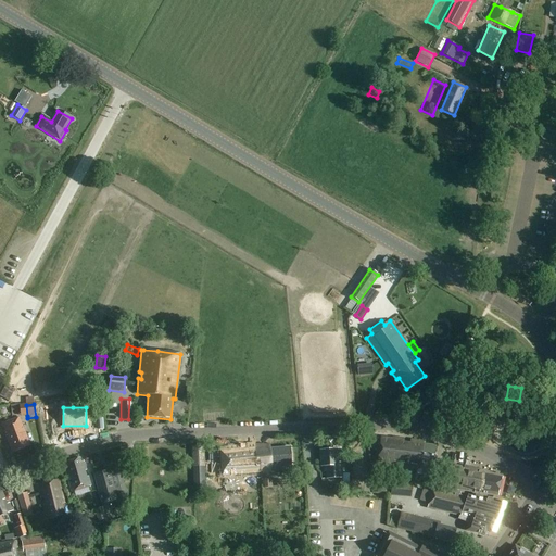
[(23,430),(19,419),(1,425),(7,436),(5,437),(12,453),(29,445),(24,430),(23,430)]
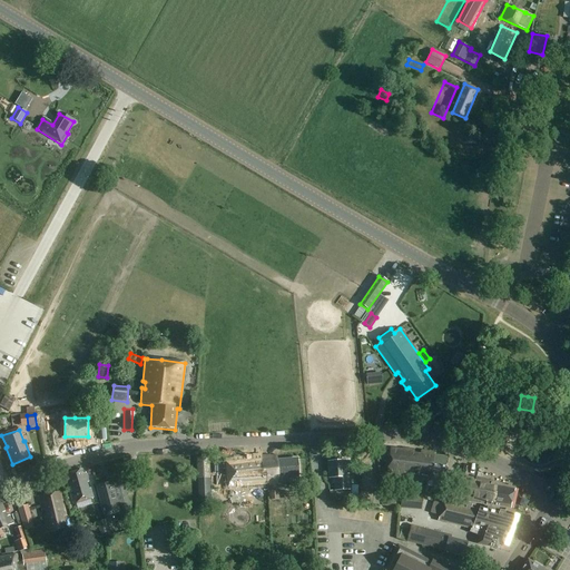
[(493,443),(501,444),(503,433),(495,431),(494,432),(493,440),(493,443)]
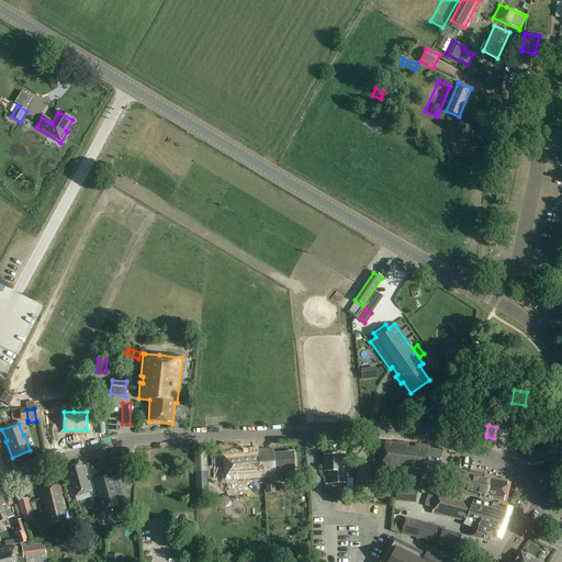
[(384,442),(380,469),(420,474),(420,472),(438,474),(441,452),(439,452),(440,451),(428,449),(428,447),(415,446),(414,449),(406,448),(407,445),(396,444),(395,445),(384,442)]
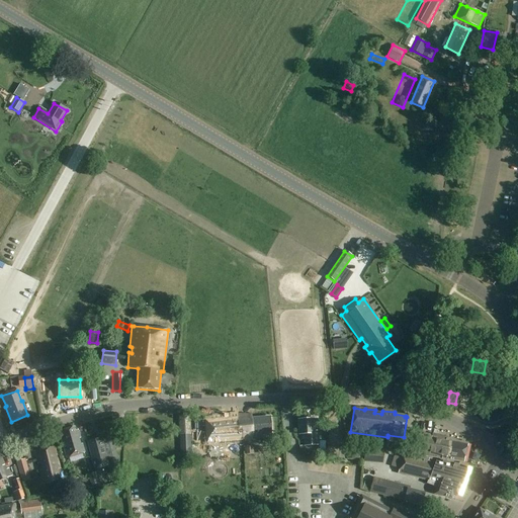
[(237,417),(238,416),(238,415),(230,416),(231,420),(224,421),(224,417),(212,417),(212,421),(205,421),(206,444),(242,441),(241,431),(238,431),(237,417)]
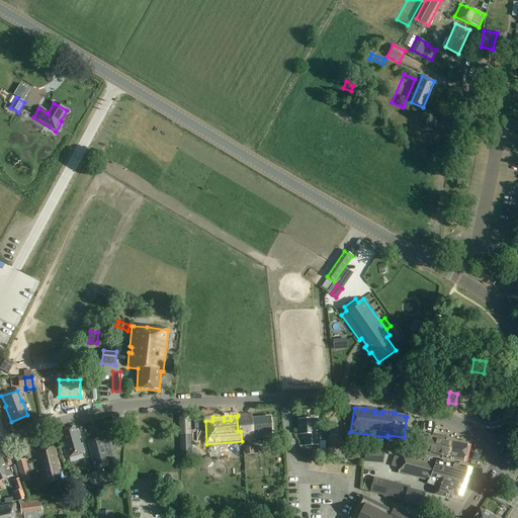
[(238,415),(238,416),(237,417),(238,431),(241,431),(242,441),(252,441),(252,440),(271,437),(270,418),(252,419),(251,415),(246,415),(238,415)]
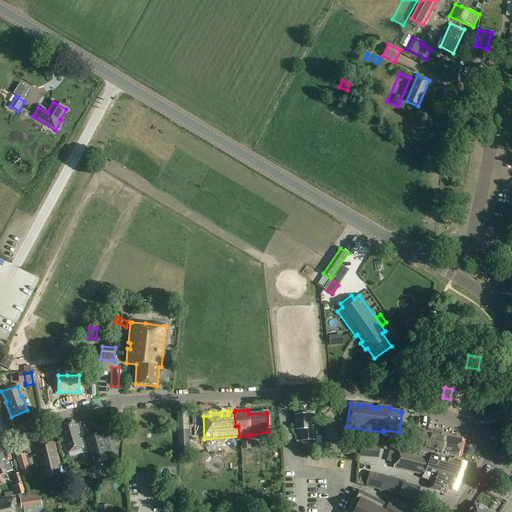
[(176,412),(178,451),(188,450),(187,411),(176,412)]
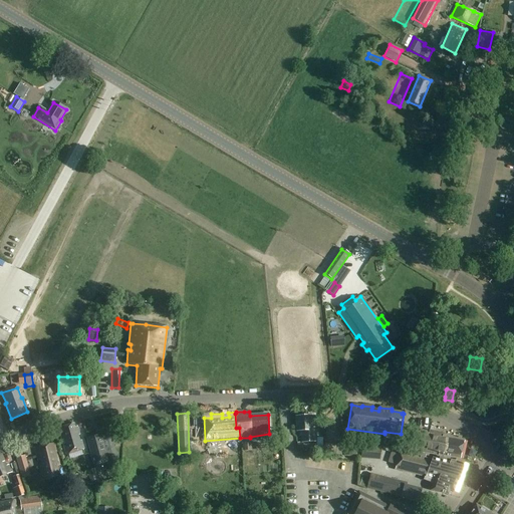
[(301,443),(315,442),(314,428),(311,428),(310,416),(295,417),(296,431),(301,431),(301,443)]
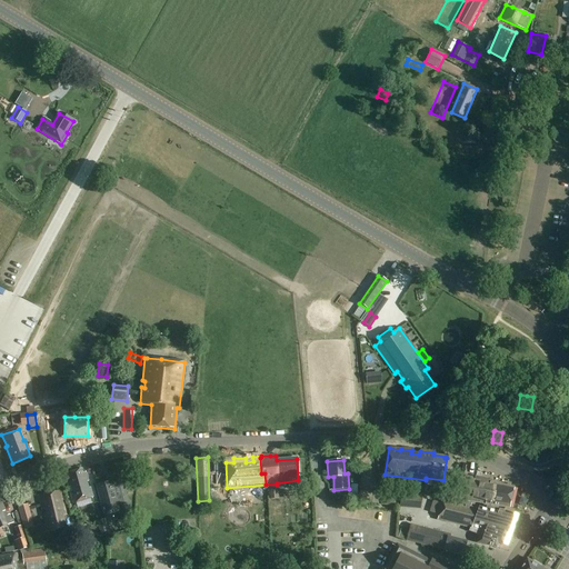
[(81,469),(67,472),(69,478),(66,479),(72,503),(76,502),(78,509),(85,507),(83,500),(92,498),(89,488),(87,489),(85,482),(88,481),(85,471),(82,472),(81,469)]
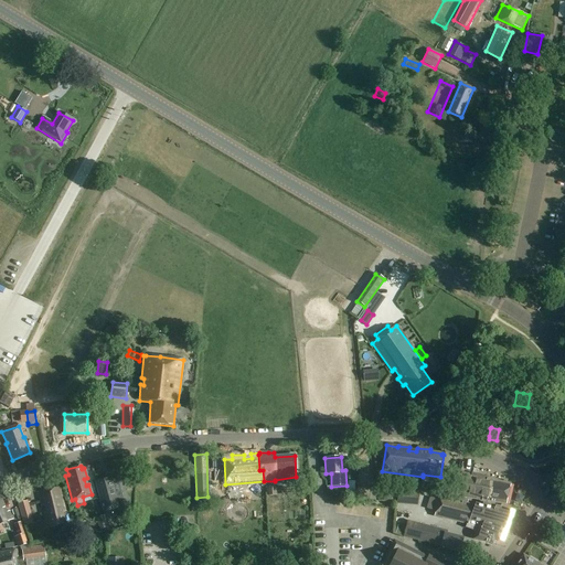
[(460,473),(456,497),(505,505),(510,484),(486,479),(487,477),(470,473),(470,475),(460,473)]
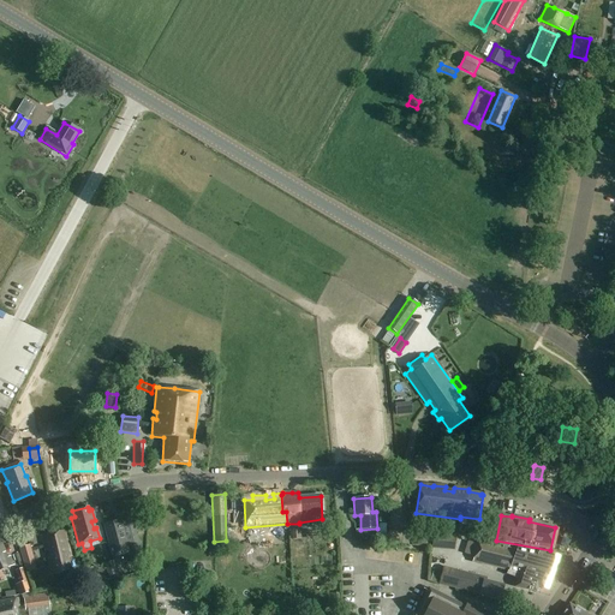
[(103,525),(113,557),(129,554),(132,563),(144,560),(139,544),(133,547),(127,523),(121,524),(120,521),(103,525)]
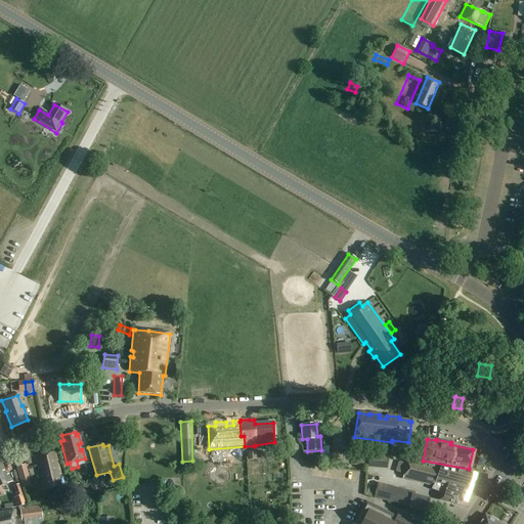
[(413,460),(416,451),(415,451),(407,449),(406,459),(413,460)]
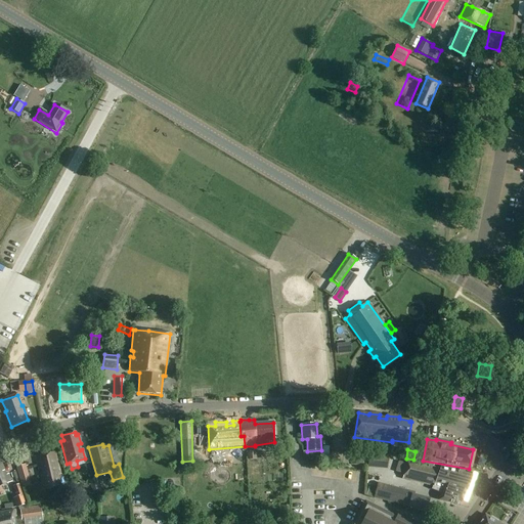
[(413,460),(423,461),(424,451),(416,450),(416,451),(413,460)]
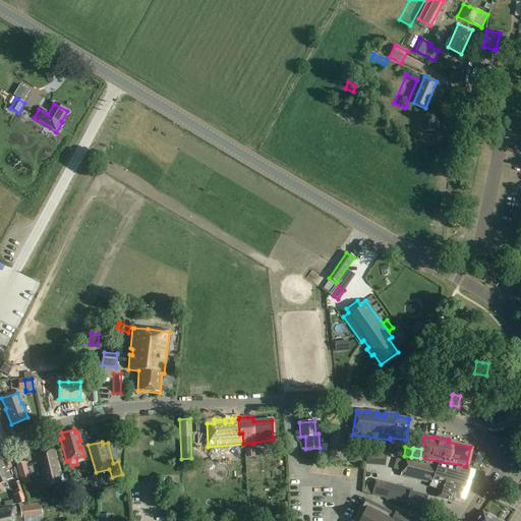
[(60,472),(55,450),(34,455),(38,467),(42,466),(43,472),(42,473),(42,476),(41,477),(44,487),(60,483),(56,473),(60,472)]
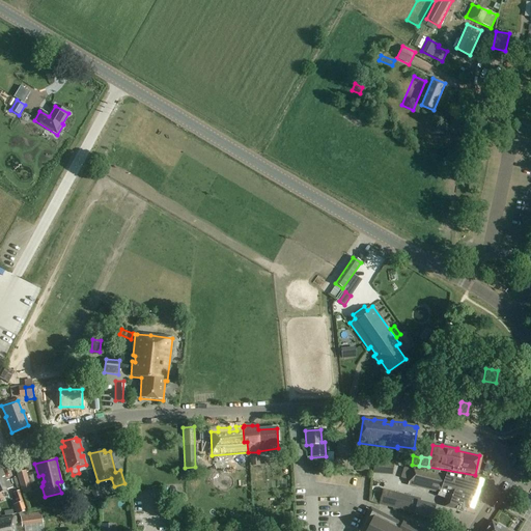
[(357,471),(367,473),(369,462),(358,460),(357,471)]
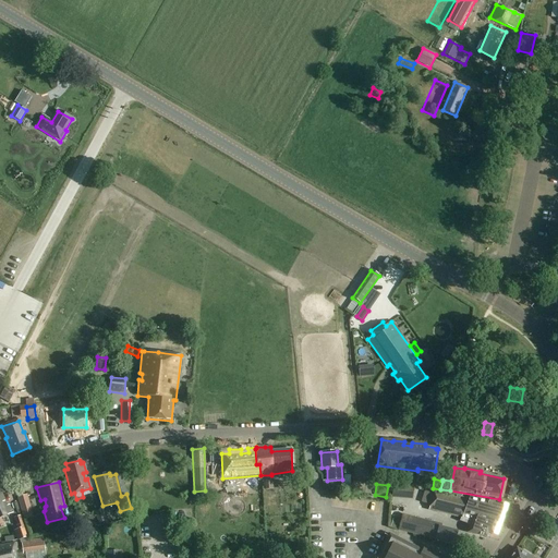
[(393,484),(391,497),(412,499),(413,486),(393,484)]
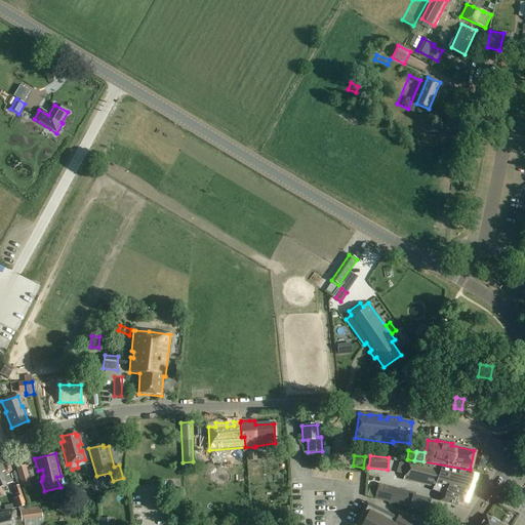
[(468,492),(473,477),(463,475),(465,472),(460,471),(459,474),(454,472),(455,470),(449,468),(448,471),(441,469),(441,470),(434,469),(435,466),(431,465),(431,466),(426,463),(425,465),(408,460),(403,480),(433,487),(433,490),(442,494),(440,501),(456,506),(459,501),(462,502),(467,492),(468,492)]
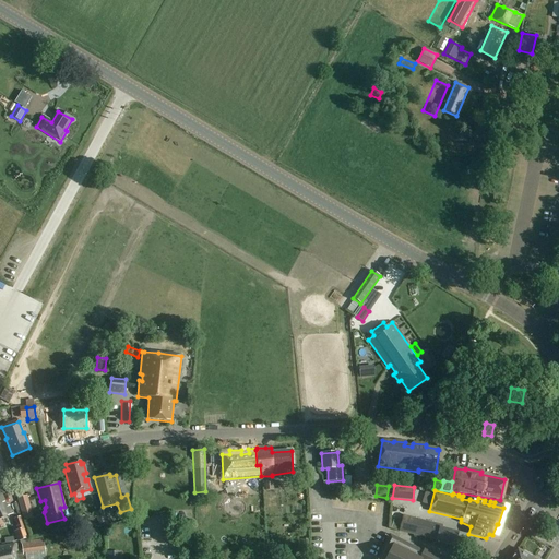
[(0,519),(9,515),(6,507),(3,508),(1,503),(4,502),(1,494),(0,492),(0,519)]
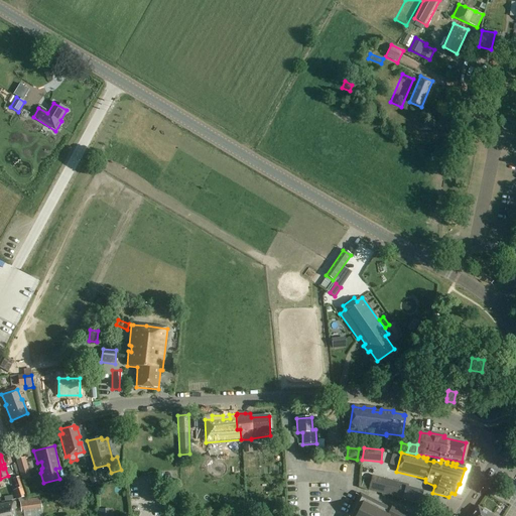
[(16,460),(22,479),(30,477),(24,458),(16,460)]
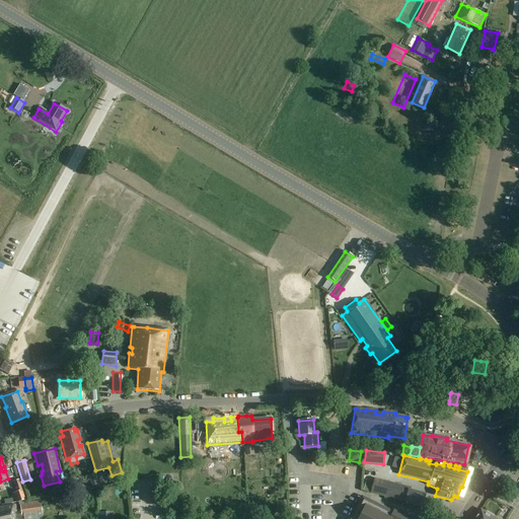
[(91,487),(98,485),(95,474),(88,476),(91,487)]
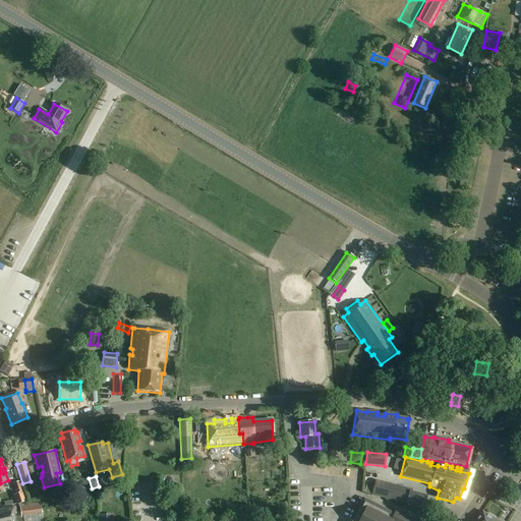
[(371,495),(424,508),(426,498),(411,494),(412,490),(375,480),(371,495)]
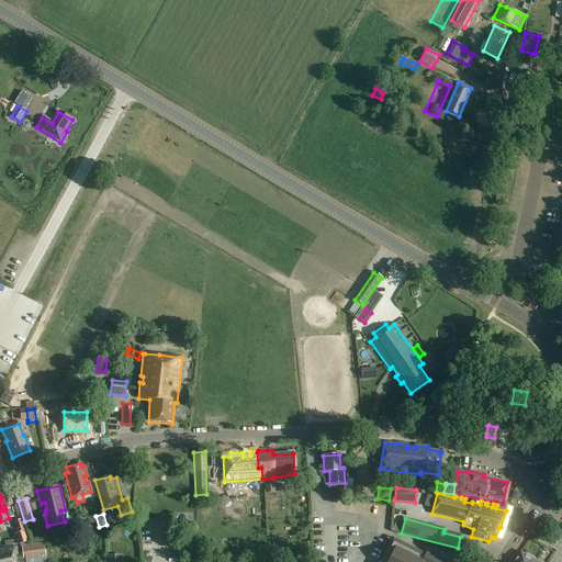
[(13,521),(18,534),(14,535),(18,544),(29,541),(21,519),(13,521)]
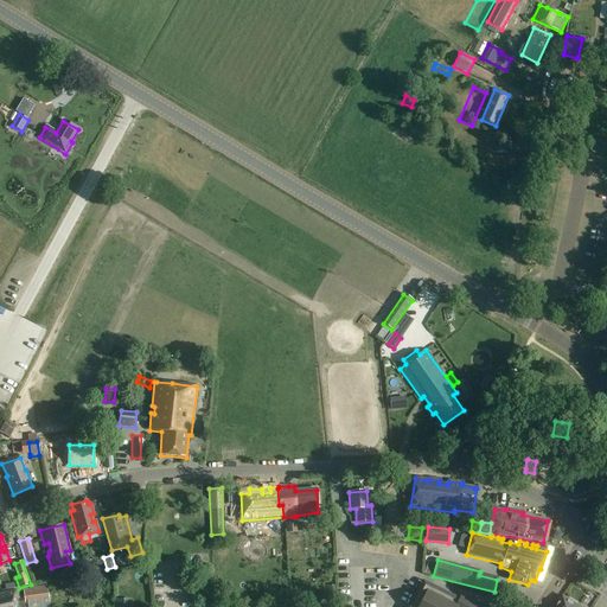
[(480,606),(481,606),(461,596),(459,599),(422,580),(408,606),(480,606)]
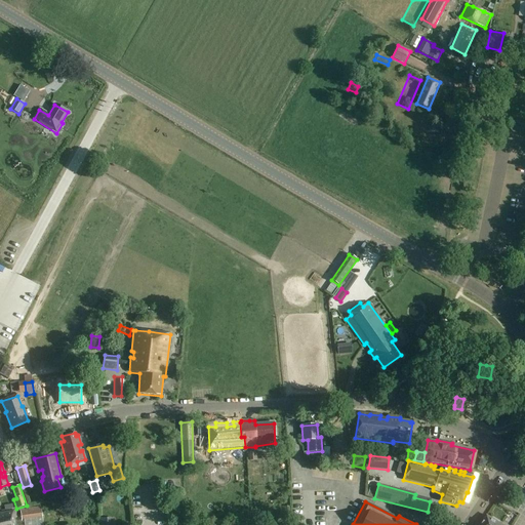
[(26,509),(21,510),(21,512),(22,522),(24,521),(42,519),(40,507),(26,509)]
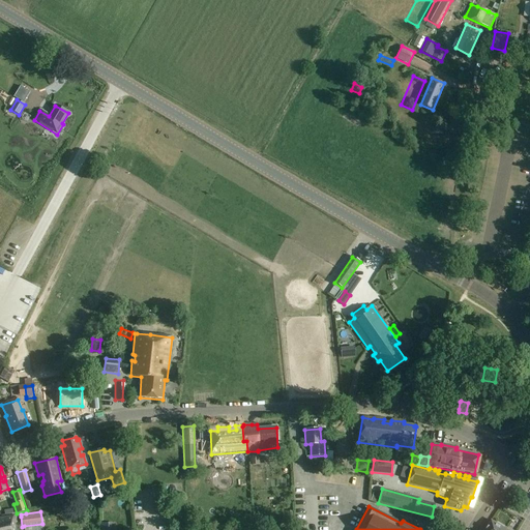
[(17,529),(15,516),(0,519),(0,529),(17,529)]
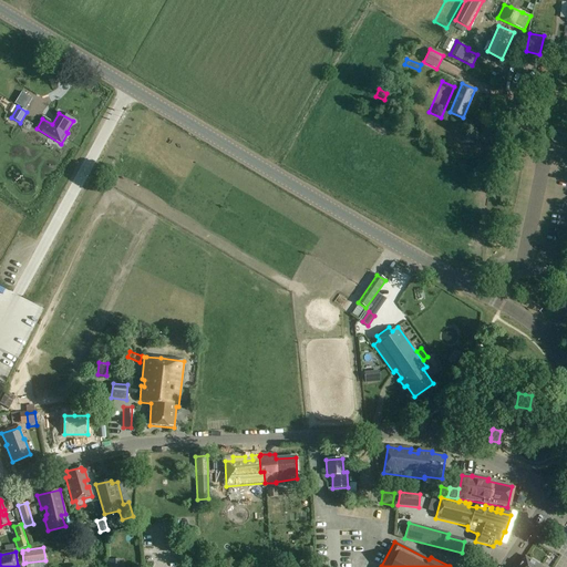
[(540,566),(525,557),(517,566),(540,566)]
